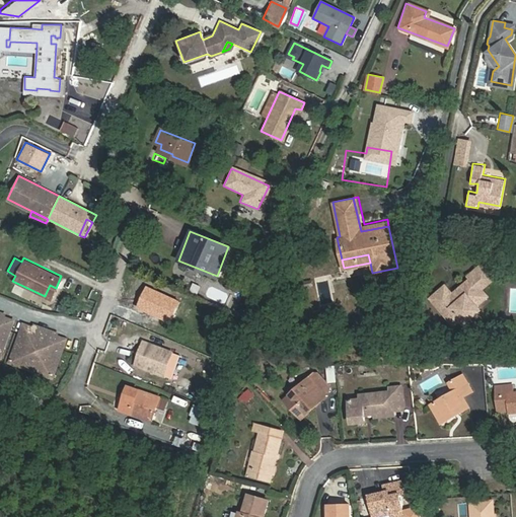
[(489,284),(494,280),(482,265),(476,270),(489,284)]
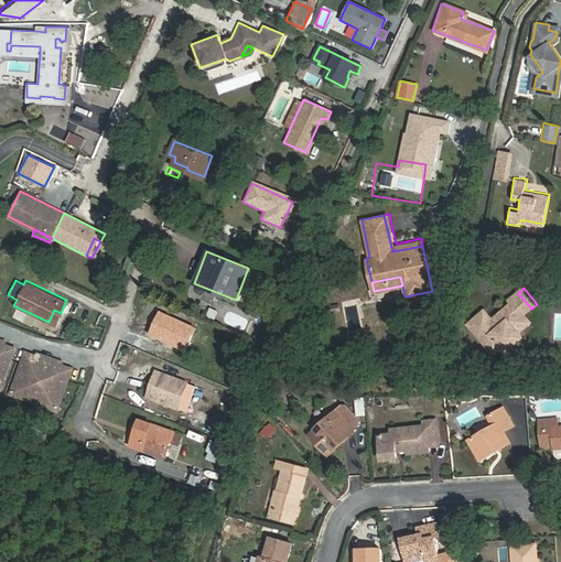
[(485,311),(470,324),(489,349),(497,343),(500,347),(502,348),(503,347),(519,334),(515,328),(527,319),(524,315),(531,309),(518,293),(509,300),(513,303),(498,315),(500,319),(495,323),(485,311)]
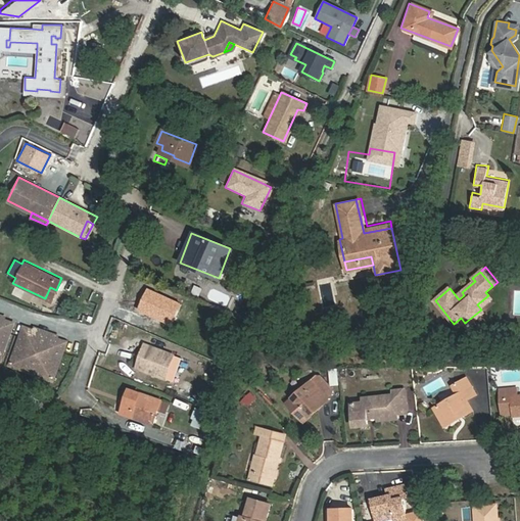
[(132,308),(139,286),(131,283),(124,304),(132,308)]
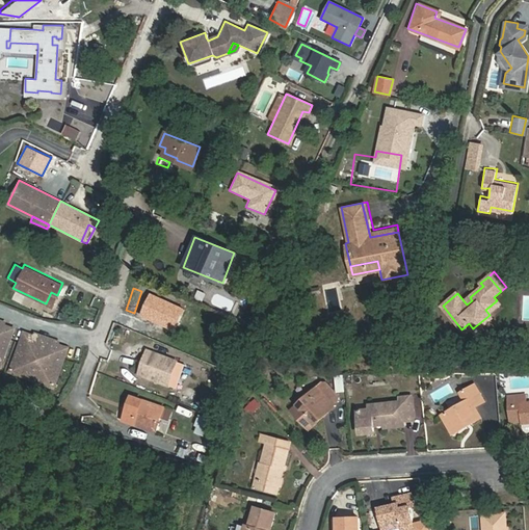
[(51,292),(46,303),(52,307),(57,295),(51,292)]
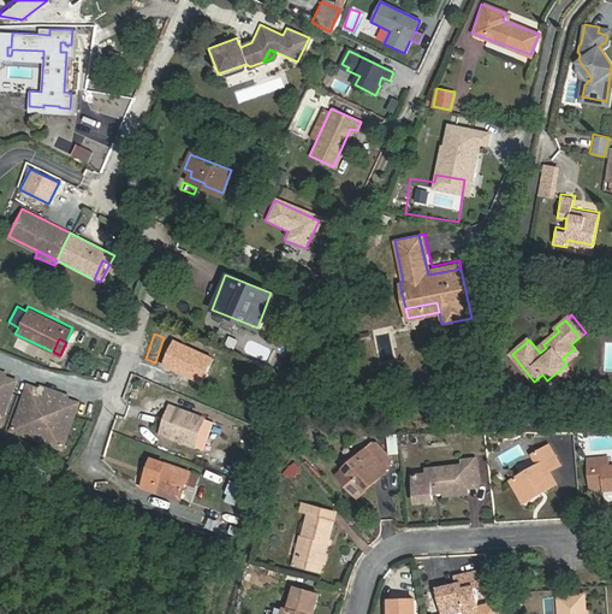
[(578,353),(575,348),(562,359),(566,365),(548,379),(556,387),(575,371),(568,362),(578,353)]
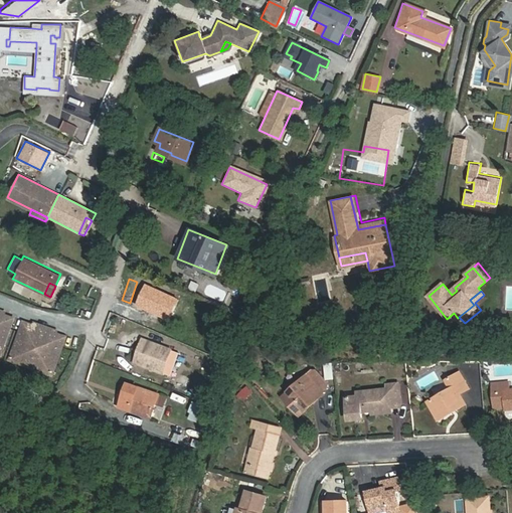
[(48,308),(60,310),(62,301),(50,299),(48,308)]
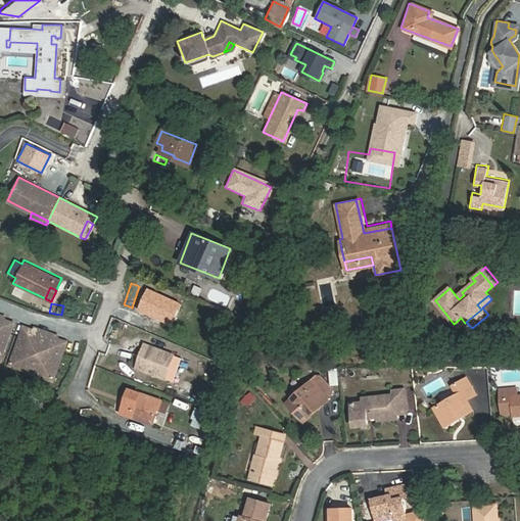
[(0,349),(1,350),(14,312),(4,308),(3,311),(0,309),(1,304),(0,304),(0,349)]
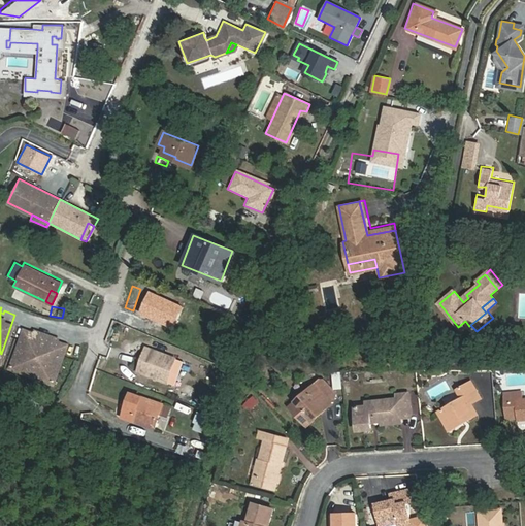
[(25,318),(10,357),(20,360),(28,356),(42,362),(46,370),(55,373),(68,334),(58,330),(57,332),(54,331),(55,326),(40,321),(38,326),(35,325),(36,322),(25,318)]
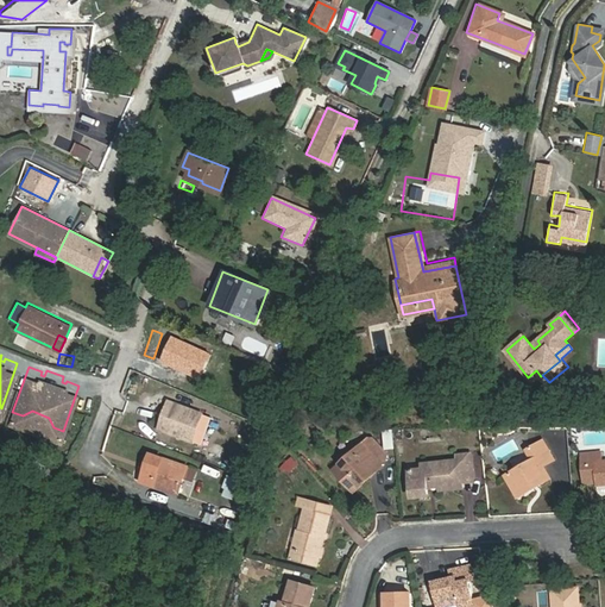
[(528,377),(531,381),(540,375),(536,370),(528,377)]
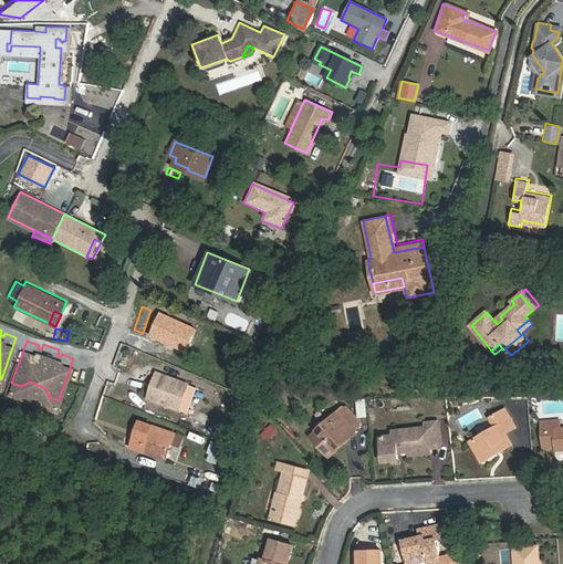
[(188,385),(153,371),(144,394),(179,408),(188,385)]
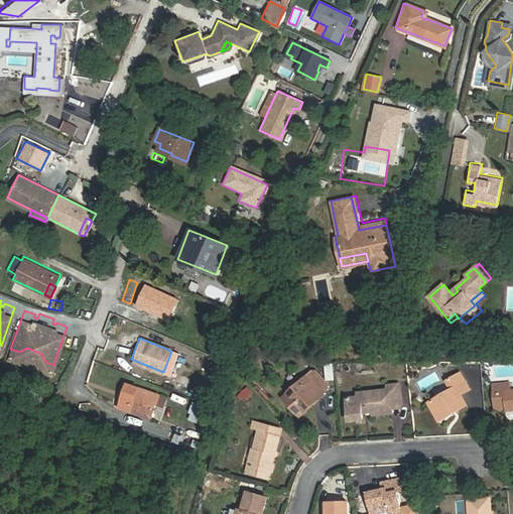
[(326,383),(313,369),(310,369),(304,374),(319,390),(326,385),(326,383)]
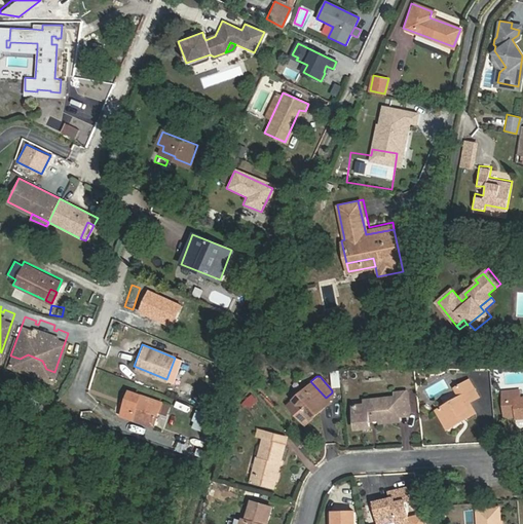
[(461,415),(462,417),(474,411),(468,401),(476,395),(467,379),(456,384),(461,393),(457,396),(437,408),(445,424),(461,415)]
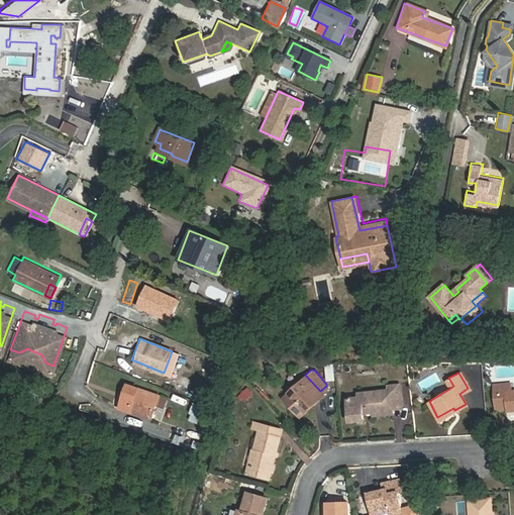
[(295,402),(304,411),(322,395),(306,377),(282,398),(290,407),(295,402)]
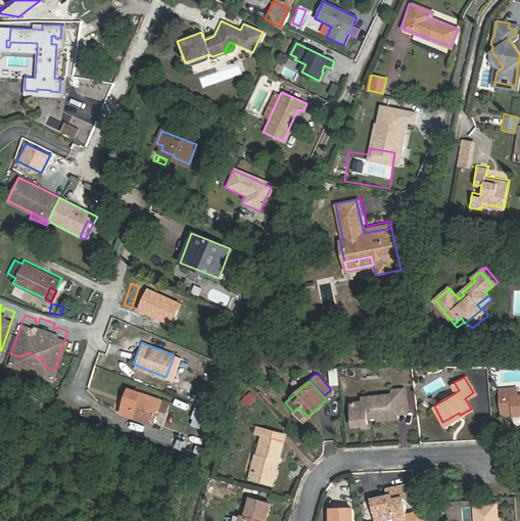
[(450,385),(455,393),(459,390),(454,382),(450,385)]
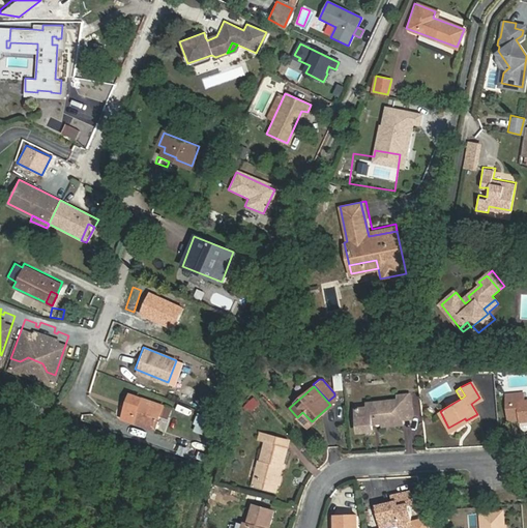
[(151,426),(158,402),(138,394),(126,391),(123,402),(125,403),(121,416),(129,418),(151,426)]
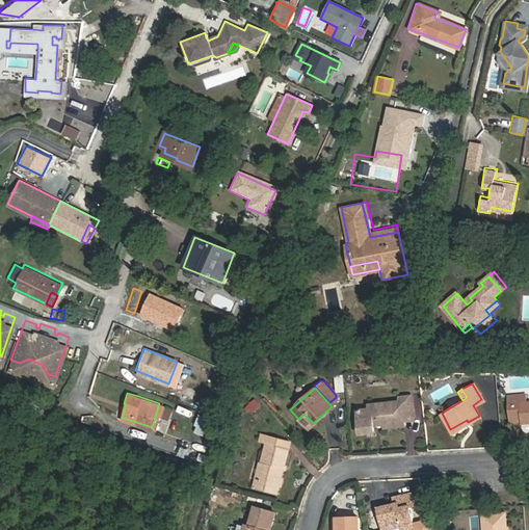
[(517,394),(506,395),(506,404),(518,403),(519,419),(519,421),(528,420),(528,400),(524,401),(518,401),(517,394)]
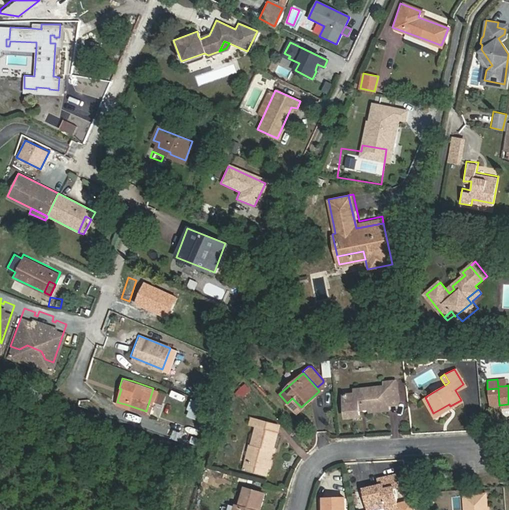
[(387,398),(396,398),(395,381),(386,381),(386,386),(365,388),(365,392),(356,393),(345,394),(347,414),(359,413),(358,404),(370,403),(370,408),(388,407),(388,404),(387,398)]
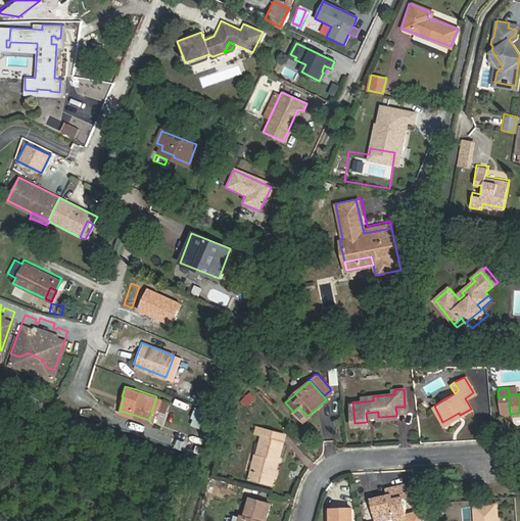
[(509,396),(498,397),(499,412),(510,412),(509,396)]
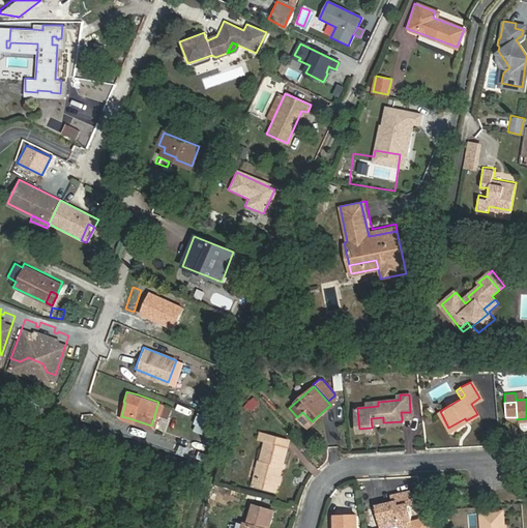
[(206,428),(209,416),(194,412),(191,422),(206,428)]
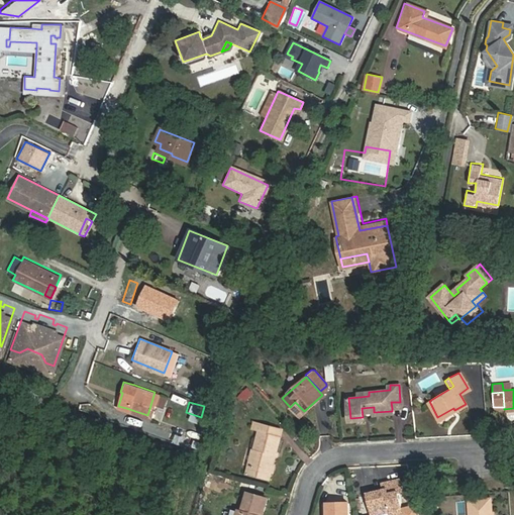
[(298,416),(304,411),(295,402),(290,407),(298,416)]
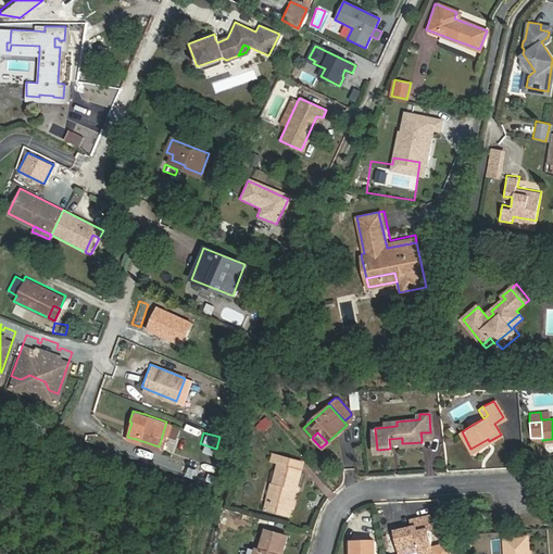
[(473,451),(489,441),(488,439),(470,449),(473,451)]
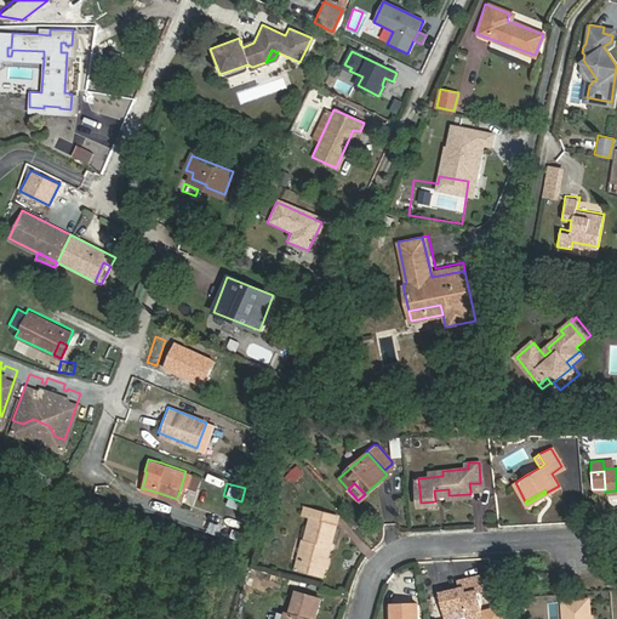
[(310,516),(331,521),(333,512),(303,505),(301,512),(310,516)]
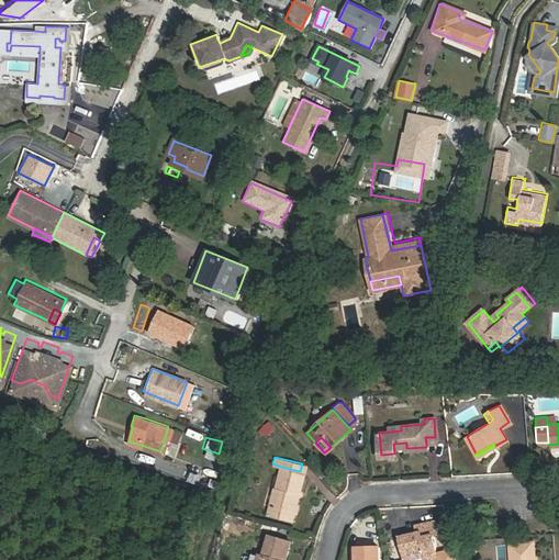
[(275,485),(269,507),(293,513),(303,472),(300,471),(281,467),(277,486),(275,485)]
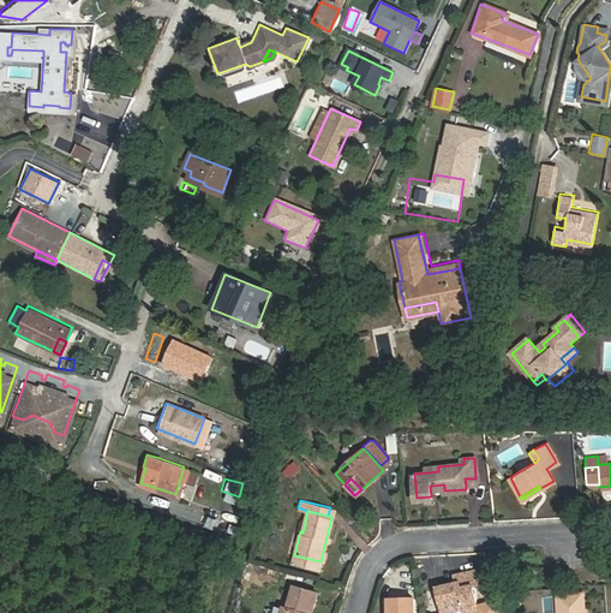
[(211,515),(208,521),(220,527),(223,521),(211,515)]
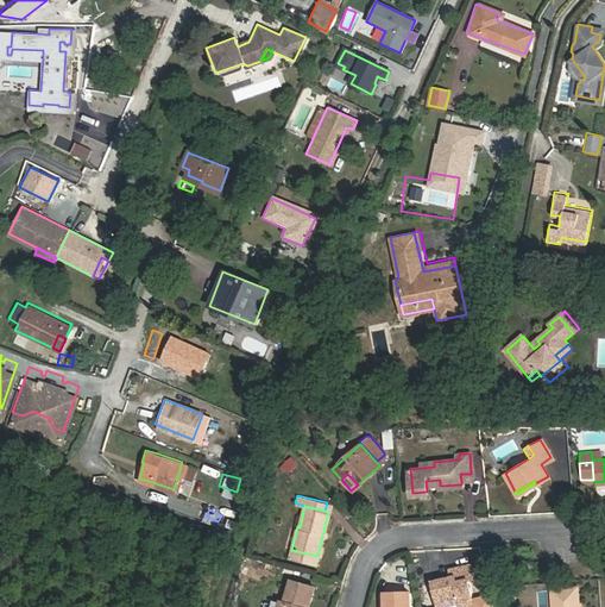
[(315,564),(317,556),(291,550),(289,558),(315,564)]
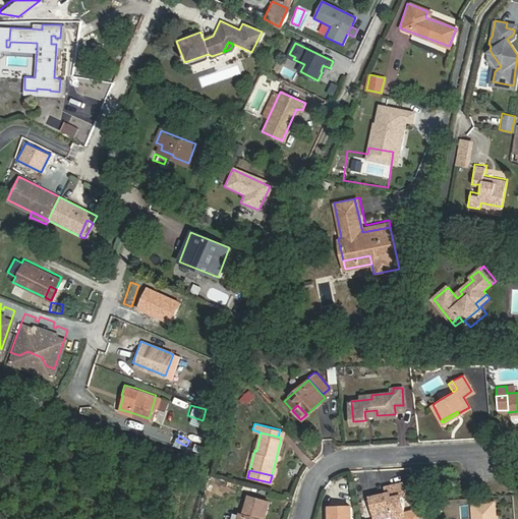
[(403,482),(384,487),(385,494),(371,498),(376,518),(388,518),(396,517),(396,518),(420,518),(419,512),(406,515),(402,498),(407,497),(403,482)]
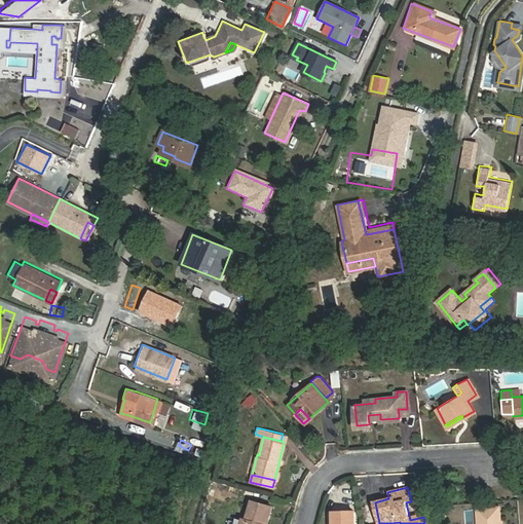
[(266,523),(271,508),(251,501),(246,520),(243,519),(241,521),(240,523),(266,523)]
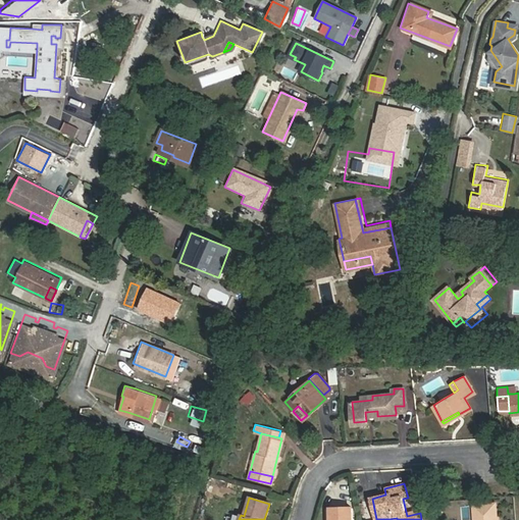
[(497,519),(496,503),(474,505),(474,519),(497,519)]
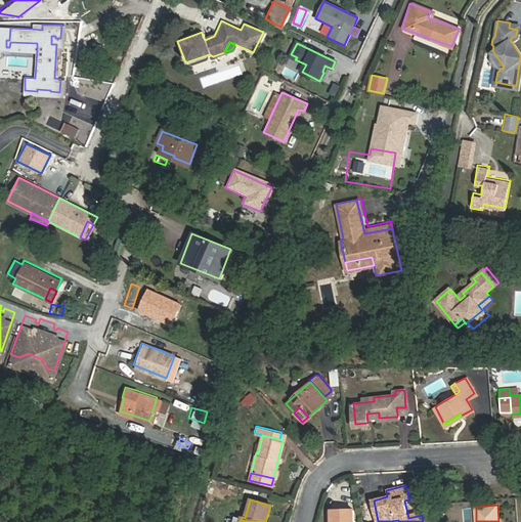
[(353,521),(353,512),(332,513),(332,521),(353,521)]
